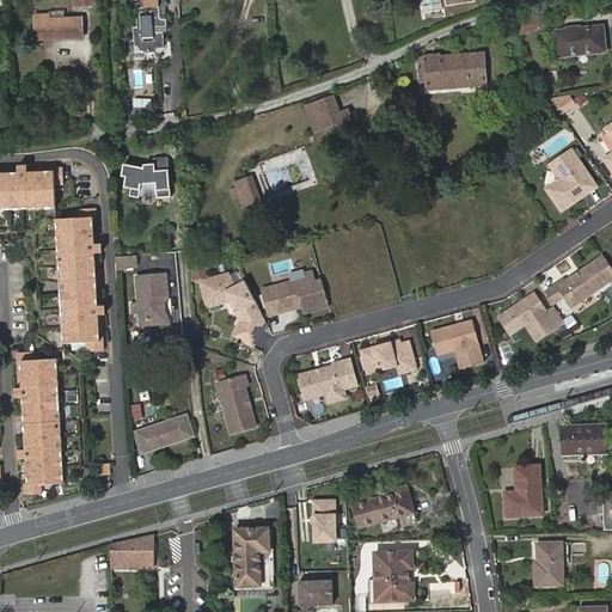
[(146,16),(146,7),(141,7),(139,8),(138,10),(136,11),(138,26),(134,26),(135,44),(144,51),(154,50),(154,47),(164,47),(164,31),(157,31),(157,26),(167,25),(166,19),(165,18),(164,18),(163,18),(161,16),(160,14),(146,16)]
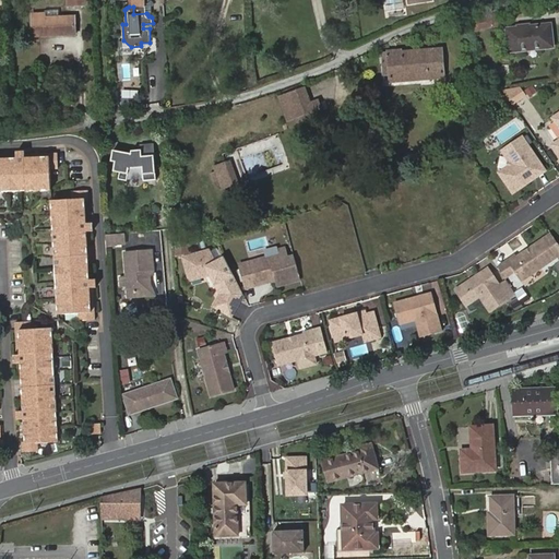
[(63,31),(63,35),(75,35),(74,18),(46,19),(46,14),(32,14),(33,37),(57,36),(57,32),(63,31)]
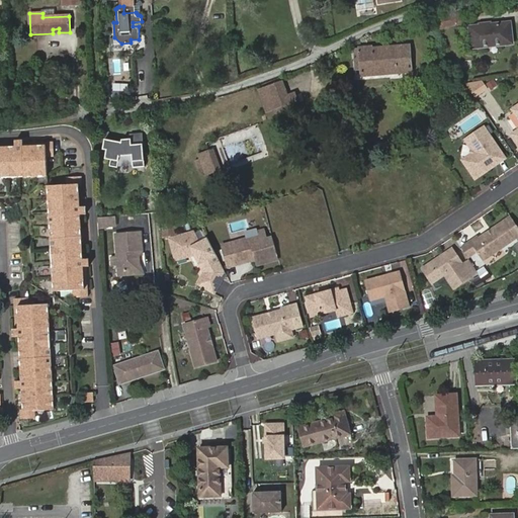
[(470,29),(472,49),(512,45),(510,25),(470,29)]
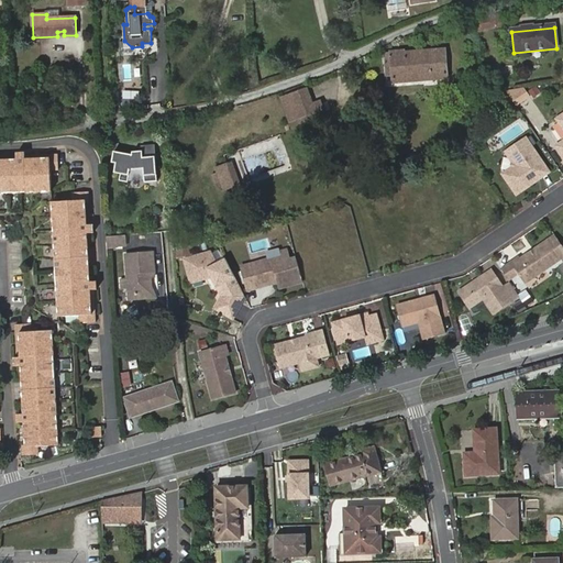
[(444,52),(385,56),(387,76),(390,76),(390,79),(394,79),(394,83),(446,78),(444,52)]
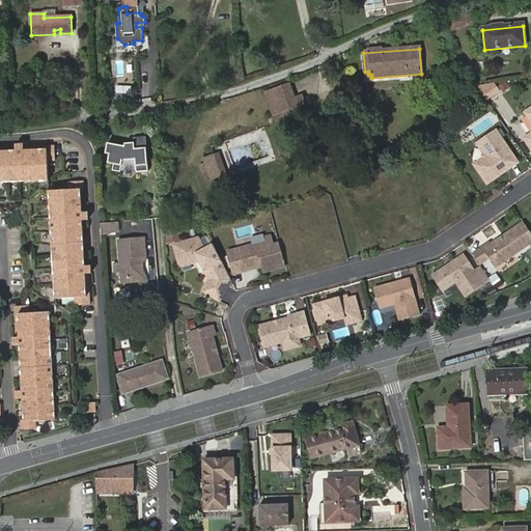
[(288,101),(295,98),(289,84),(275,89),(285,117),(294,114),(288,101)]
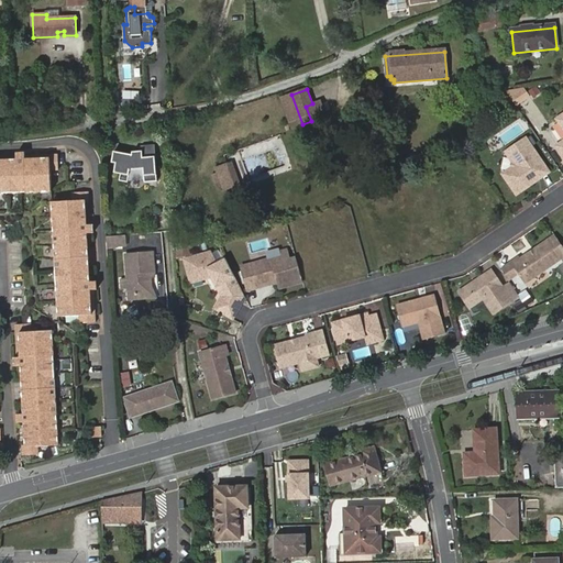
[(141,107),(142,98),(123,98),(122,107),(141,107)]
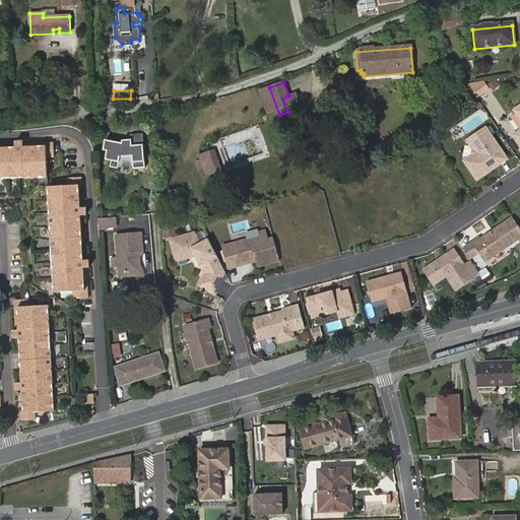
[(296,93),(288,95),(282,99),(287,112),(301,108),(296,93)]
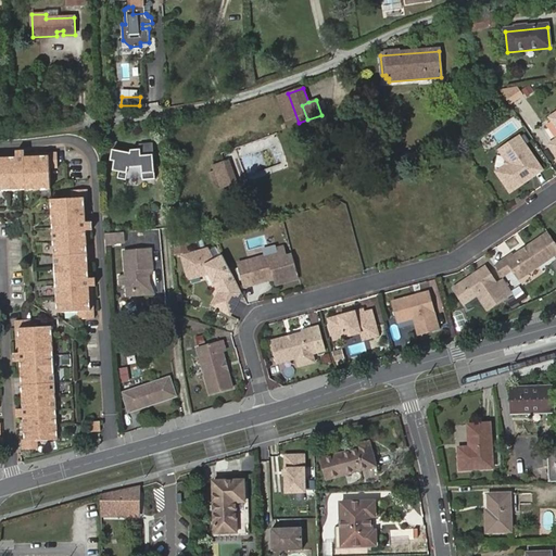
[(519,137),(497,151),(504,160),(504,166),(496,172),(510,194),(543,172),(519,137)]
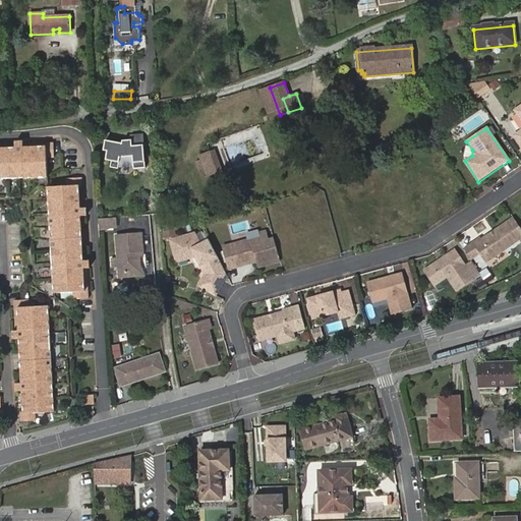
[(143,163),(142,146),(130,146),(130,139),(121,140),(121,143),(104,139),(102,151),(105,152),(105,160),(110,161),(109,167),(118,169),(118,163),(118,157),(131,156),(132,163),(132,169),(143,168),(143,163)]
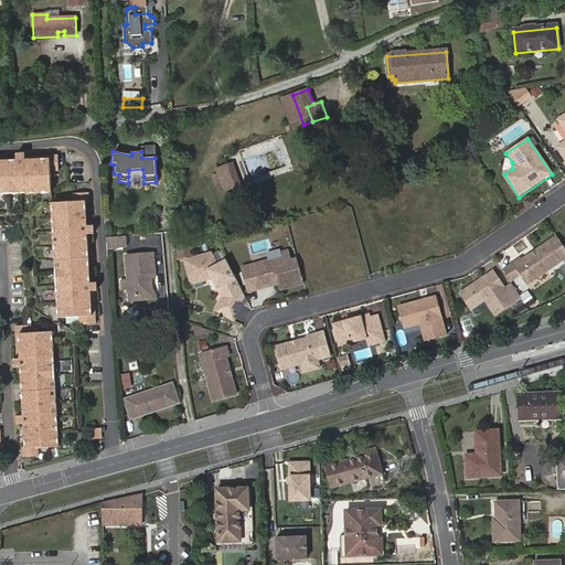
[(18,161),(1,161),(3,195),(53,193),(53,172),(60,171),(60,156),(50,157),(50,160),(50,161),(28,161),(28,160),(27,155),(18,155),(18,161)]
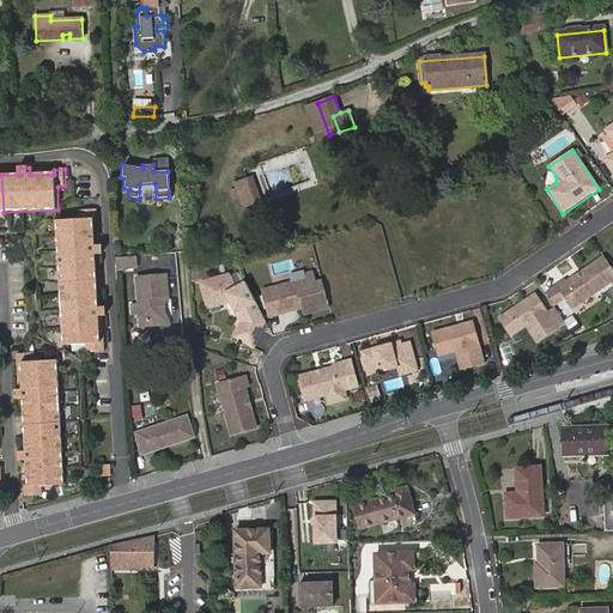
[(243,208),(263,201),(253,174),(234,181),(243,208)]
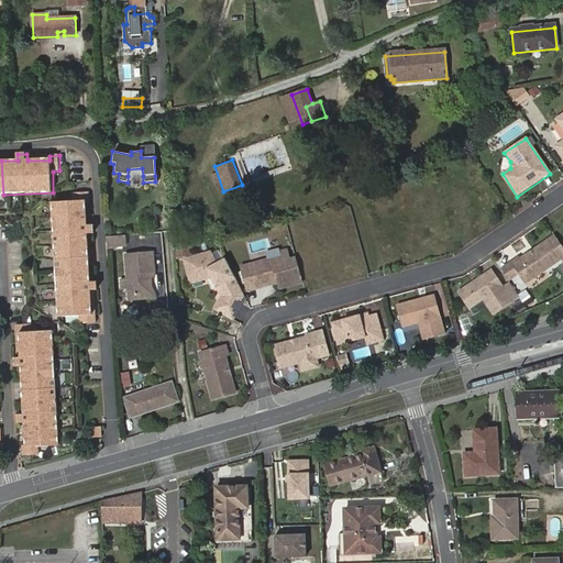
[(55,251),(88,249),(87,234),(92,233),(92,224),(86,224),(85,202),(88,201),(87,192),(73,192),(73,201),(53,202),(55,251)]
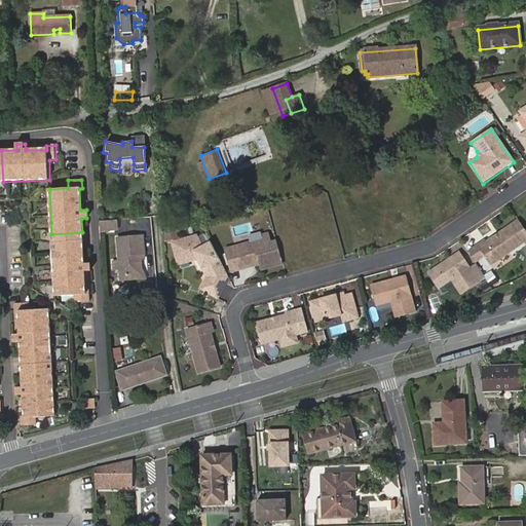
[(102,231),(119,230),(118,219),(101,220),(102,231)]
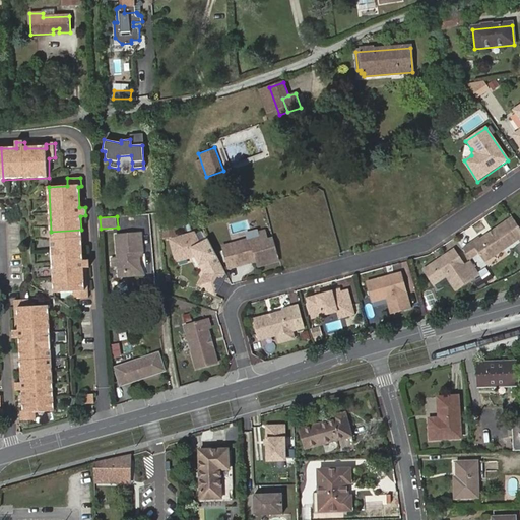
[(471,243),(478,252),(484,262),(518,240),(506,221),(480,239),(479,237),(471,243)]
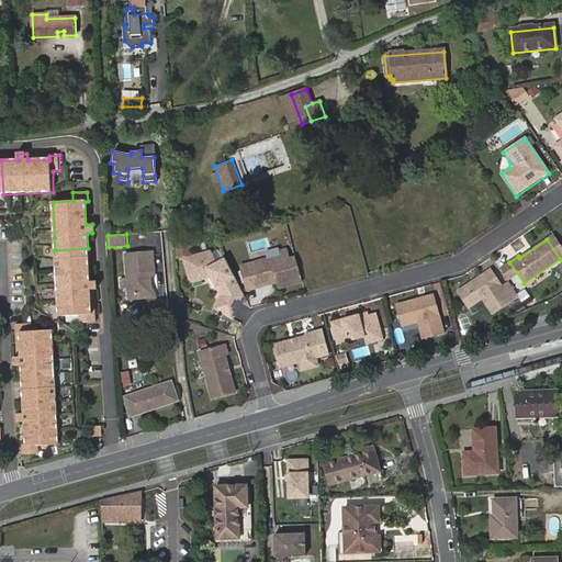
[(277,253),(276,246),(265,248),(268,259),(269,259),(278,256),(277,253)]
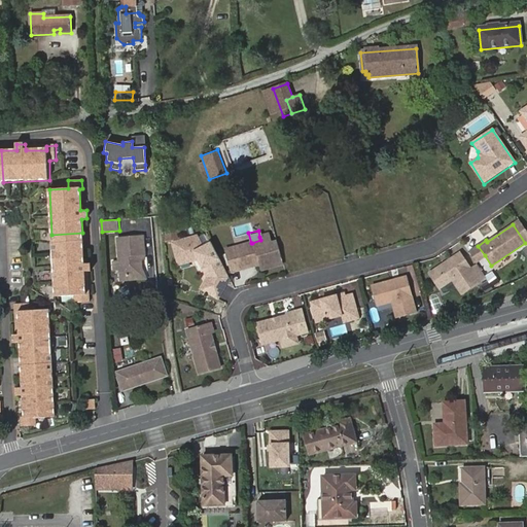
[(82,249),(82,233),(51,235),(51,250),(82,249)]
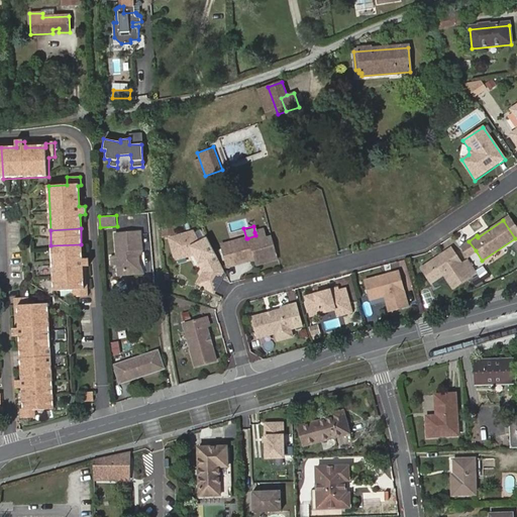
[(265,229),(254,232),(255,235),(259,235),(263,248),(270,246),(273,260),(278,259),(272,237),(267,238),(265,229)]
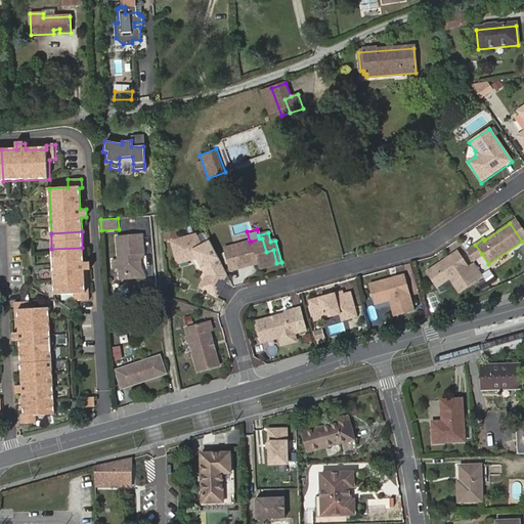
[(216,296),(228,276),(211,242),(202,247),(195,234),(173,241),(176,251),(175,253),(177,261),(179,262),(188,260),(190,257),(197,255),(207,275),(201,287),(216,296)]
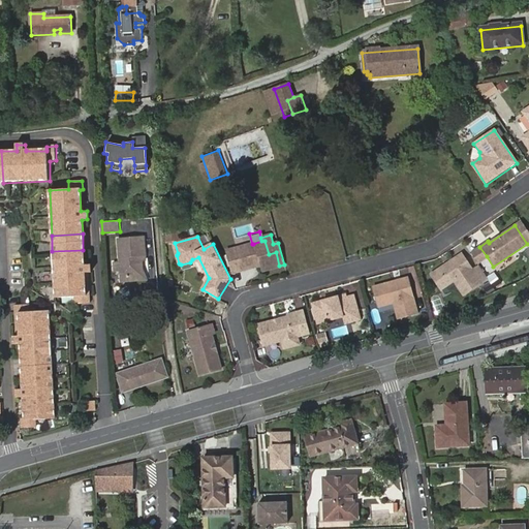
[(144,238),(118,240),(119,262),(113,262),(113,272),(120,271),(120,281),(147,280),(144,238)]
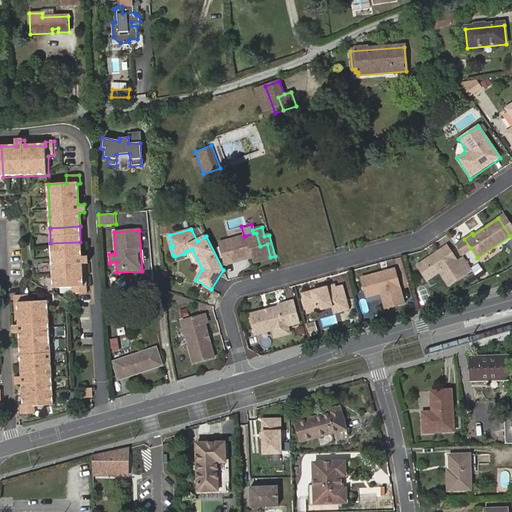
[(260,246),(256,233),(245,236),(244,236),(220,243),(225,264),(253,256),(254,262),(270,257),(267,244),(260,246)]
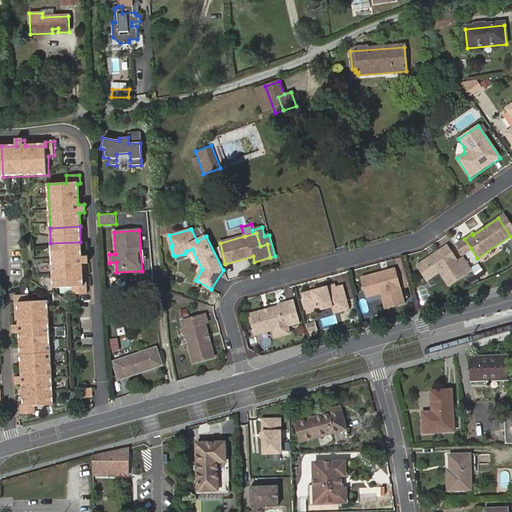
[(471,248),(464,239),(455,245),(462,254),(471,248)]
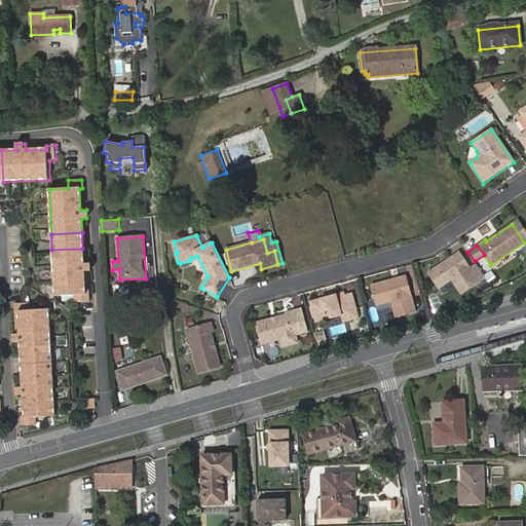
[(83,263),(82,249),(51,250),(53,297),(72,297),(73,303),(88,302),(88,293),(84,294),(83,271),(87,271),(89,271),(89,262),(83,263)]
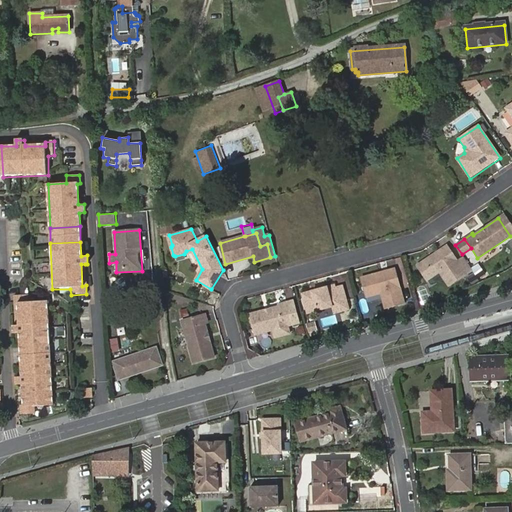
[(446,246),(416,265),(426,280),(439,272),(448,286),(466,274),(457,261),(446,246)]
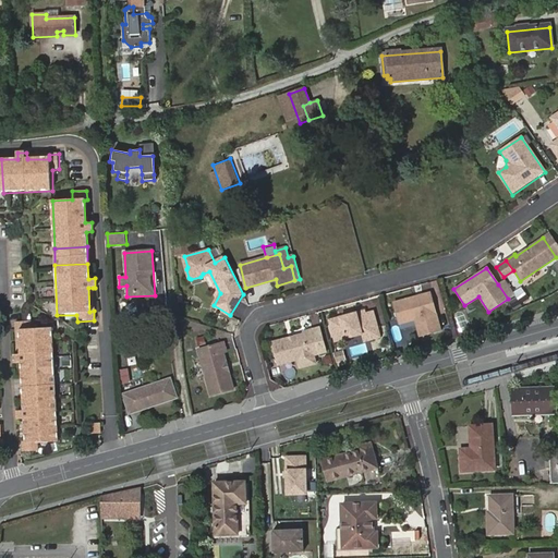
[(514,293),(505,280),(498,284),(508,299),(514,293)]
